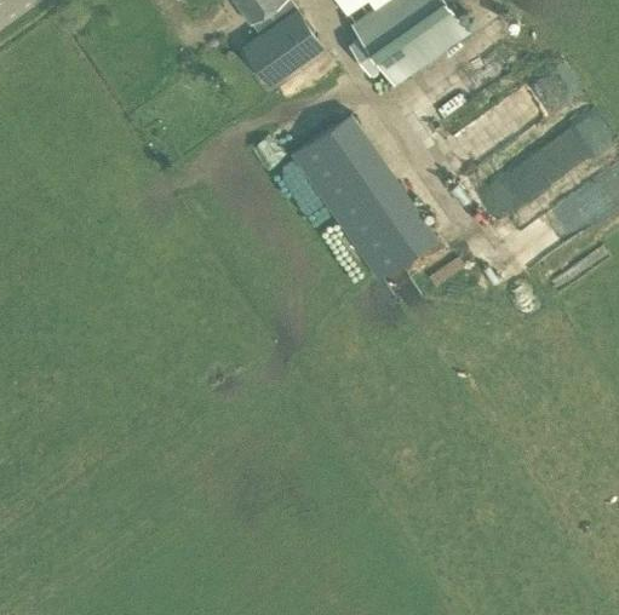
[(270,87),(322,50),(287,0),(233,0),(261,39),(244,50),(270,87)]
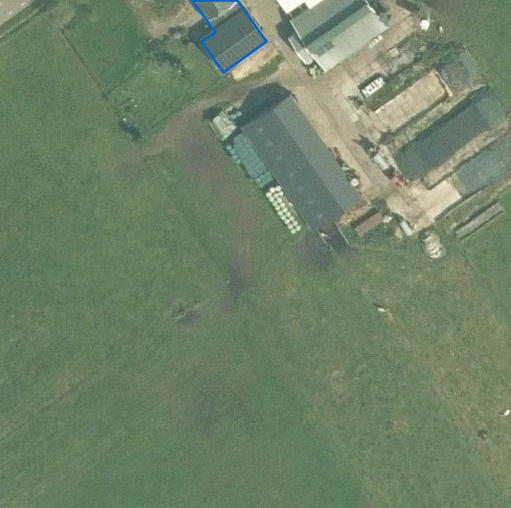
[(297,33),(288,40),(305,64),(314,57),(320,66),(378,25),(360,0),(322,0),(290,23),(297,33)]
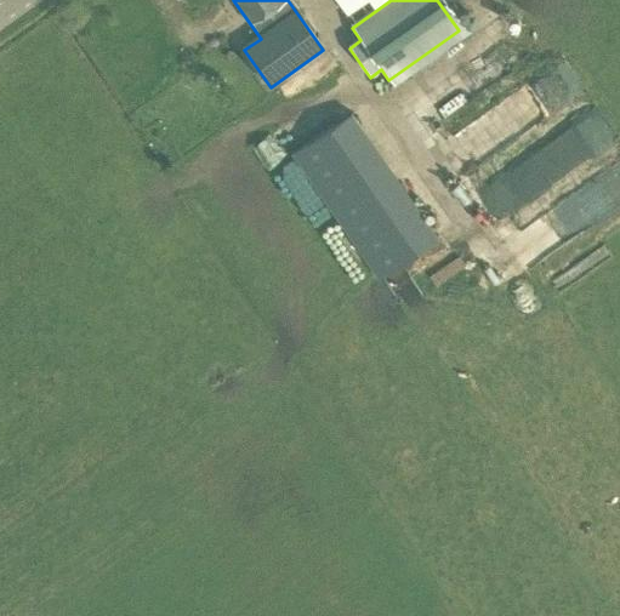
[(312,91),(340,70),(329,56),(301,77),(312,91)]
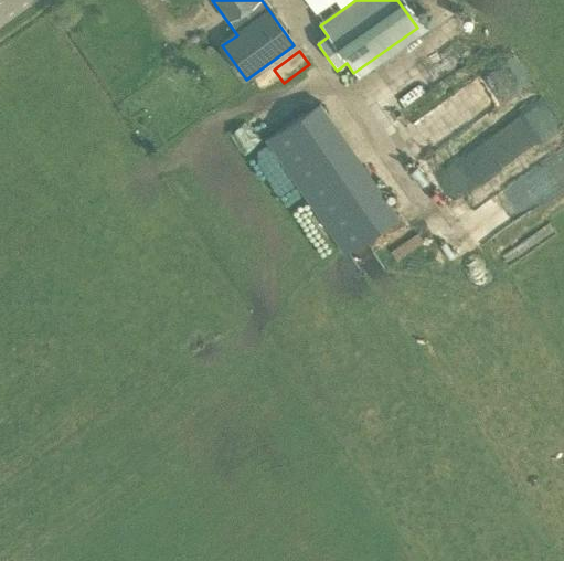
[(261,97),(270,91),(267,86),(276,80),(272,73),(252,85),(261,97)]
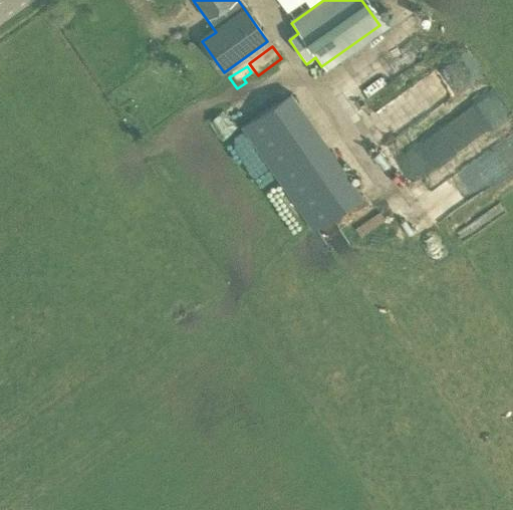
[(312,235),(360,202),(289,97),(241,131),(312,235)]
